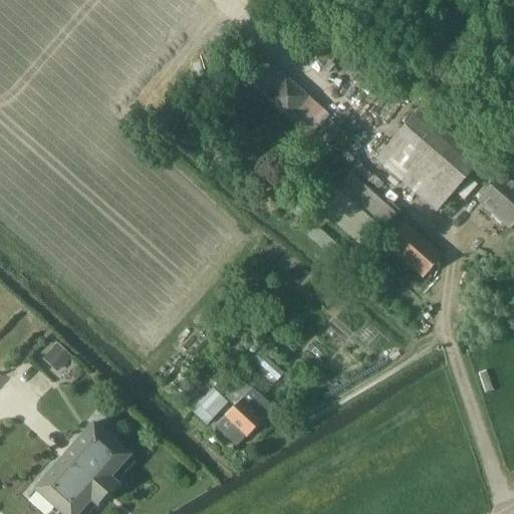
[(309,97),(286,76),(264,58),(245,81),(265,99),(265,100),(288,120),(289,120),(310,139),(330,115),(309,97)]
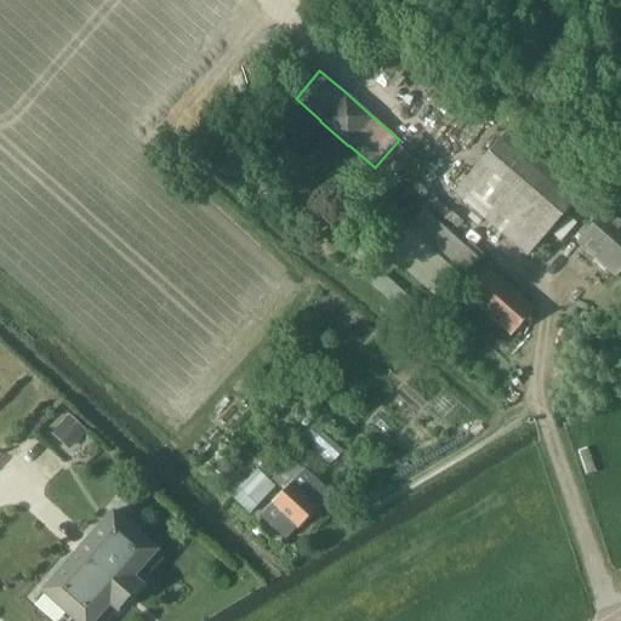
[(528,256),(579,199),(506,135),(455,193),(528,256)]
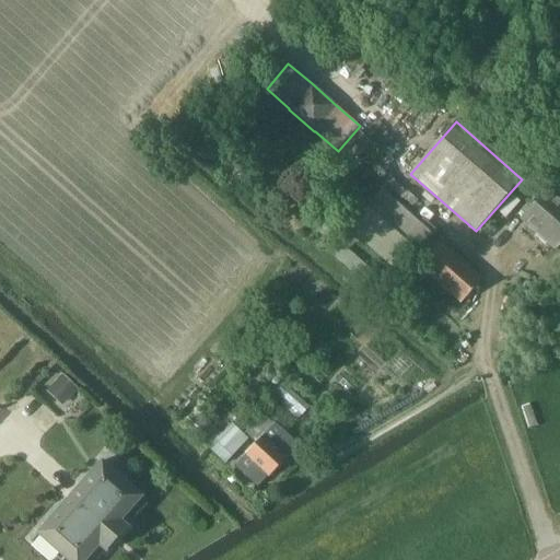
[(357,160),(372,142),(359,131),(343,149),(357,160)]
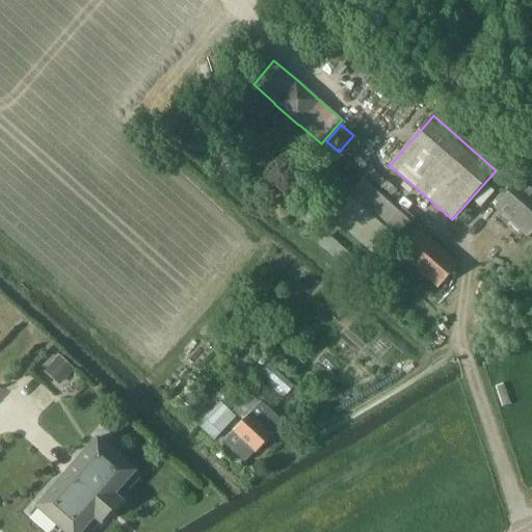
[(493,209),(526,239),(531,232),(531,189),(519,179),(493,209)]
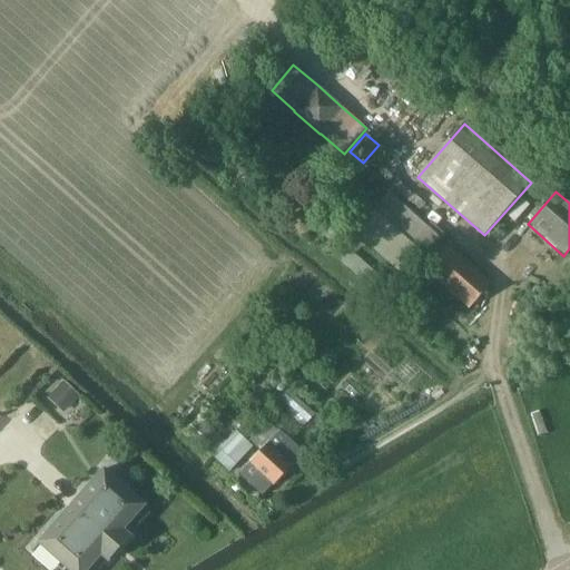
[(389,193),(374,210),(354,233),(404,277),(424,255),(426,257),(433,251),(442,239),(389,193)]
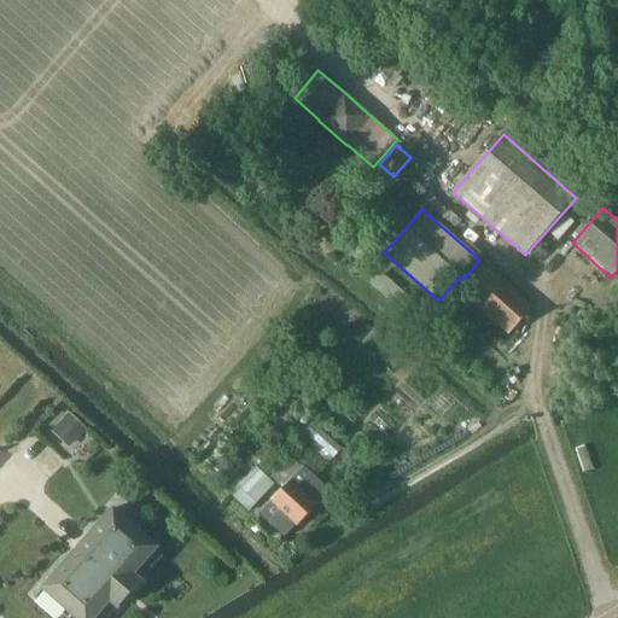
[(532,309),(489,272),(487,269),(465,296),(511,336),(532,309)]
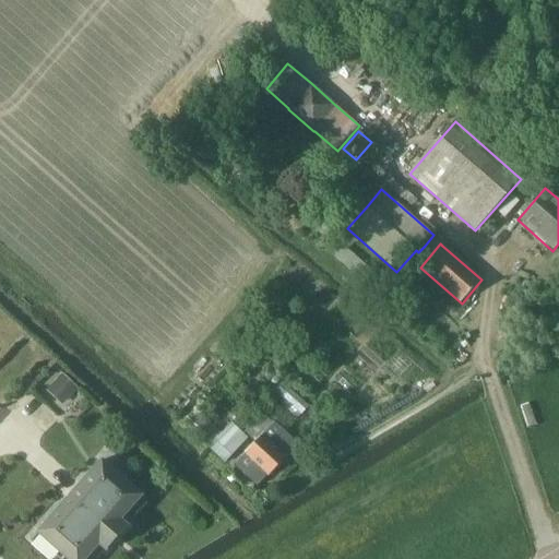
[(58,361),(35,384),(59,407),(81,384),(58,361)]
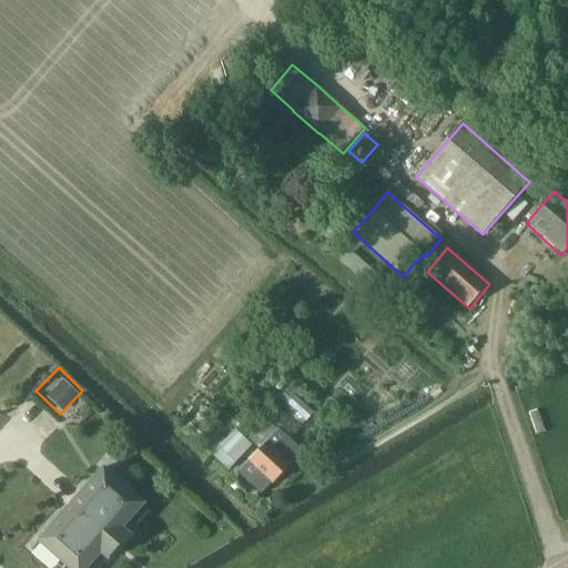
[(306,421),(314,413),(285,387),(277,396),(306,421)]
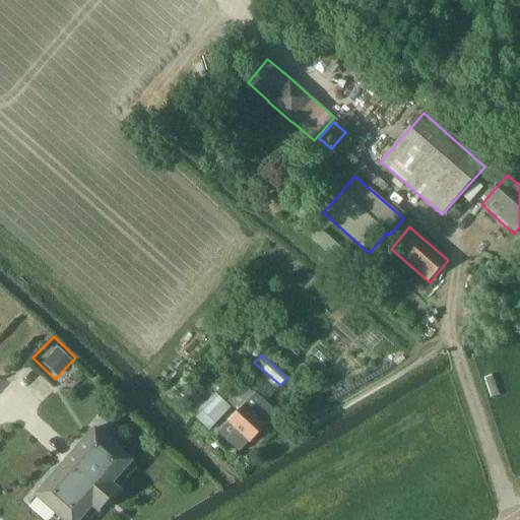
[(170,393),(193,416),(208,431),(231,407),(215,393),(206,403),(193,390),(192,392),(180,381),(170,393)]
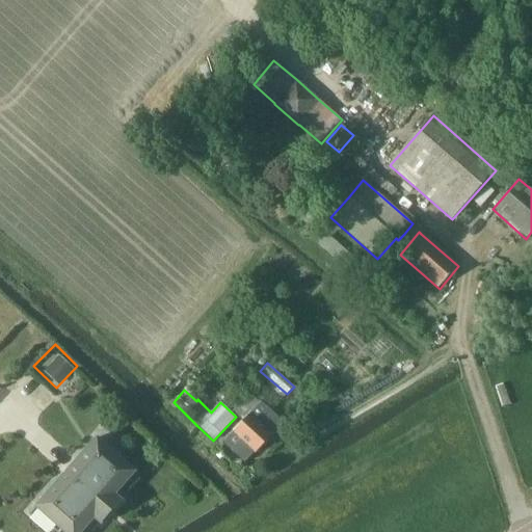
[(261,401),(232,431),(222,442),(244,462),(254,452),(256,453),(284,423),(261,401)]
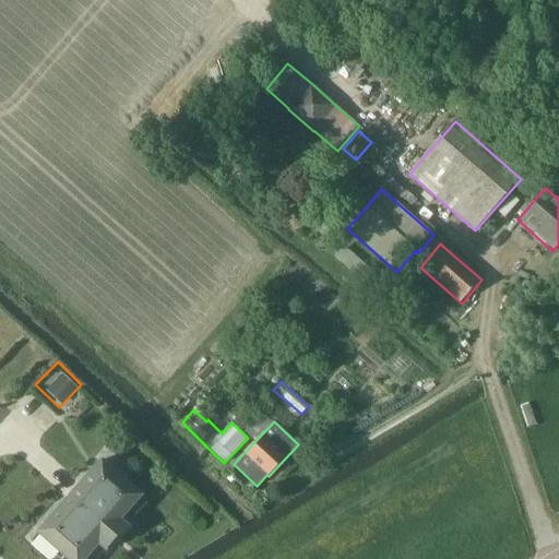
[(102,461),(37,533),(66,558),(85,558),(98,545),(106,551),(128,526),(120,520),(142,496),(102,461)]
